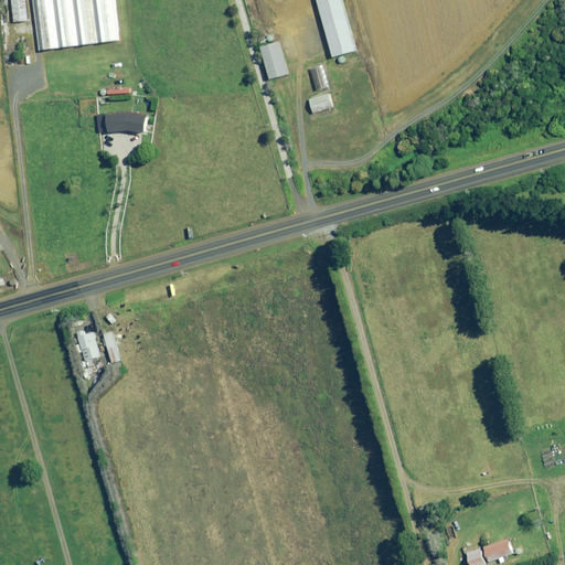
[(27,0),(12,0),(14,22),(29,21),(27,0)]
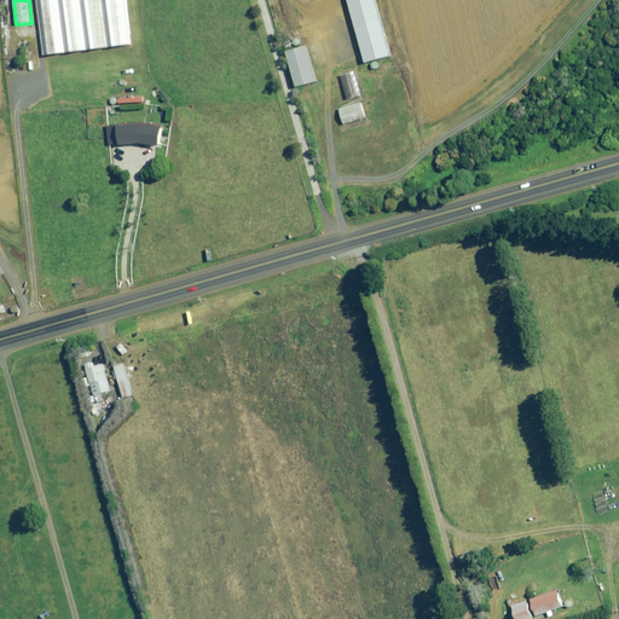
[(131,45),(125,0),(36,0),(44,55),(131,45)]
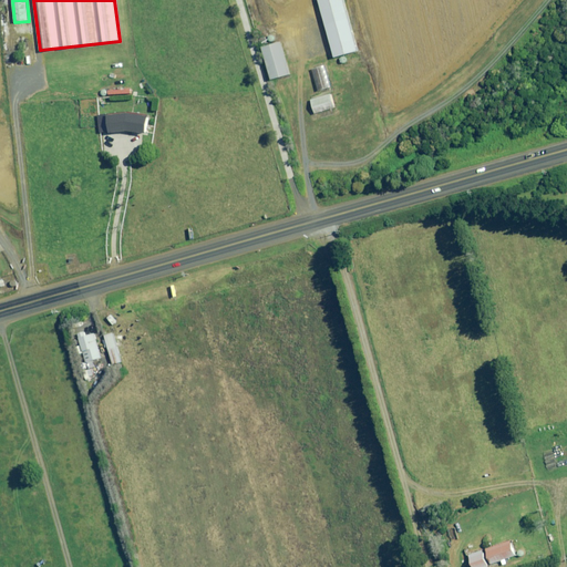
[(319,0),(336,58),(338,58),(340,64),(347,62),(346,55),(359,51),(344,0),(319,0)]
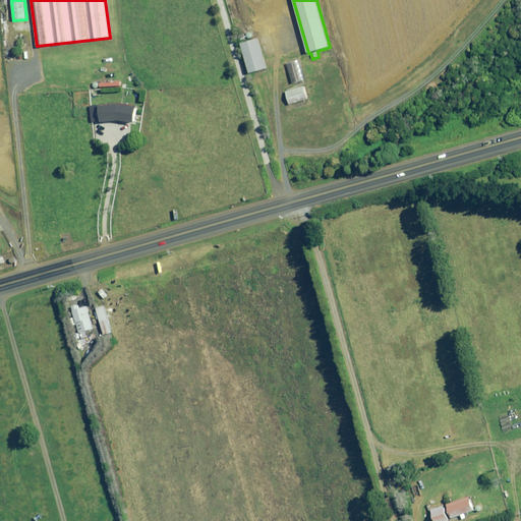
[(250,73),(269,68),(267,58),(261,38),(242,44),(250,73)]
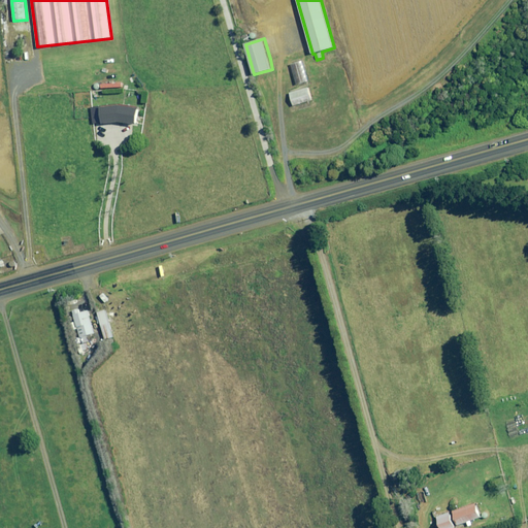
[(309,80),(303,61),(291,65),(298,85),(309,80)]
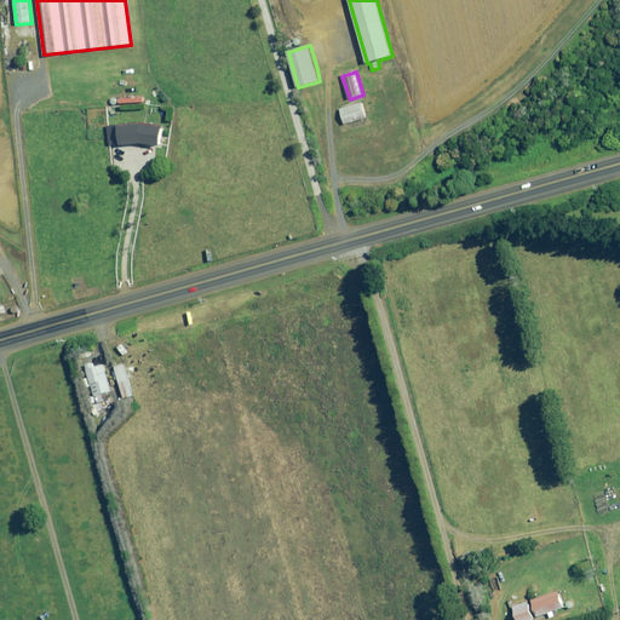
[(367,118),(362,103),(340,109),(345,125),(367,118)]
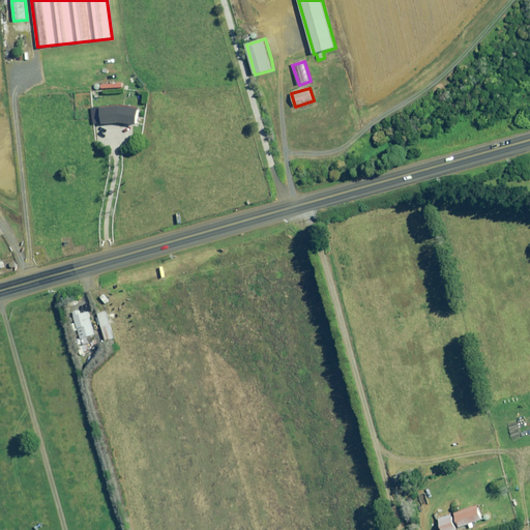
[(119,122),(139,125),(141,108),(122,105),(101,107),(104,124),(119,122)]
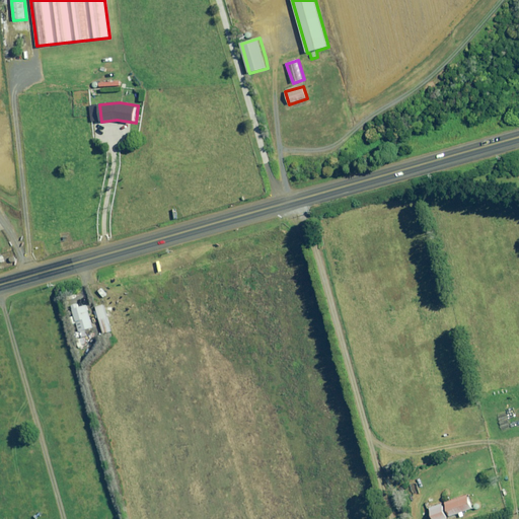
[(78,308),(77,304),(72,305),(79,331),(93,327),(87,305),(78,308)]
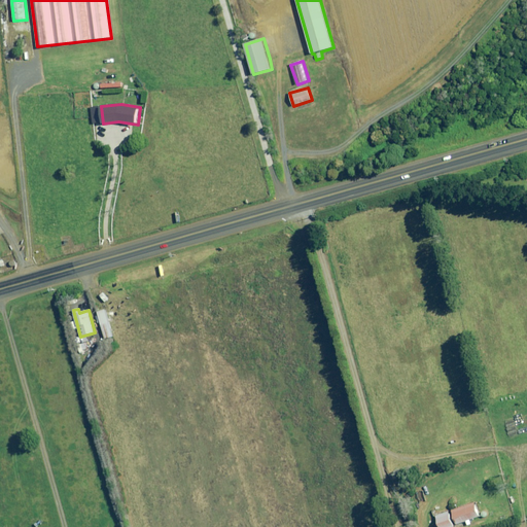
[(113,337),(106,310),(98,312),(105,339),(113,337)]
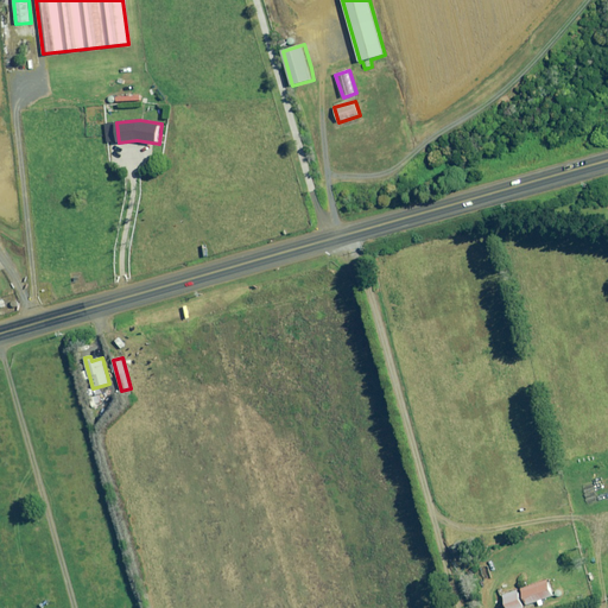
[(527,606),(538,601),(540,607),(546,605),(544,600),(555,596),(549,580),(521,589),(527,606)]
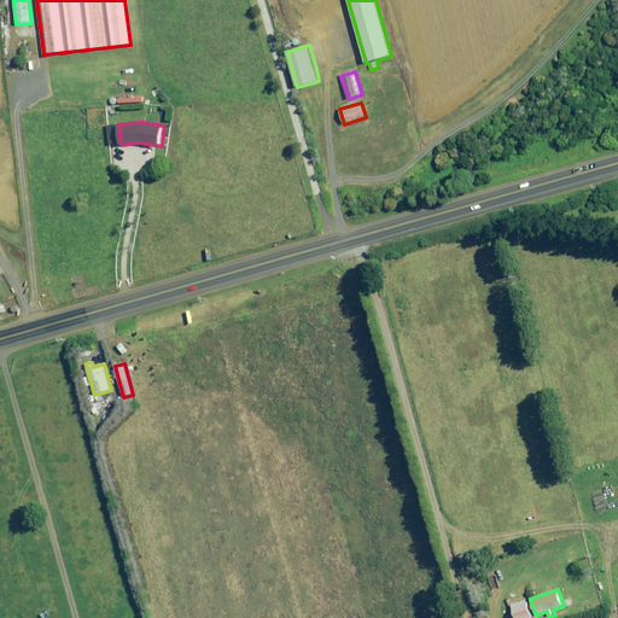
[(532,617),(526,600),(512,605),(516,617),(532,617),(534,617),(532,617)]
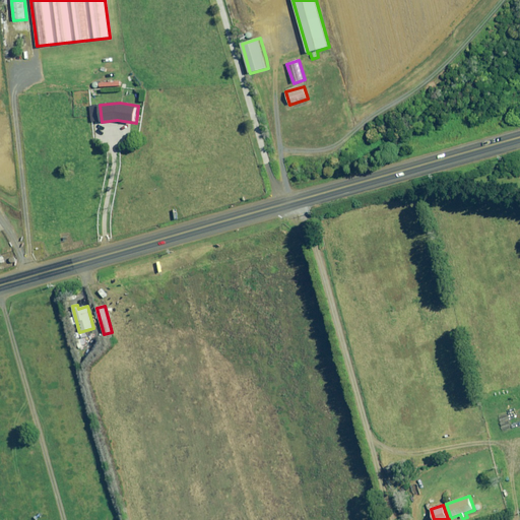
All buildings are outlined.
